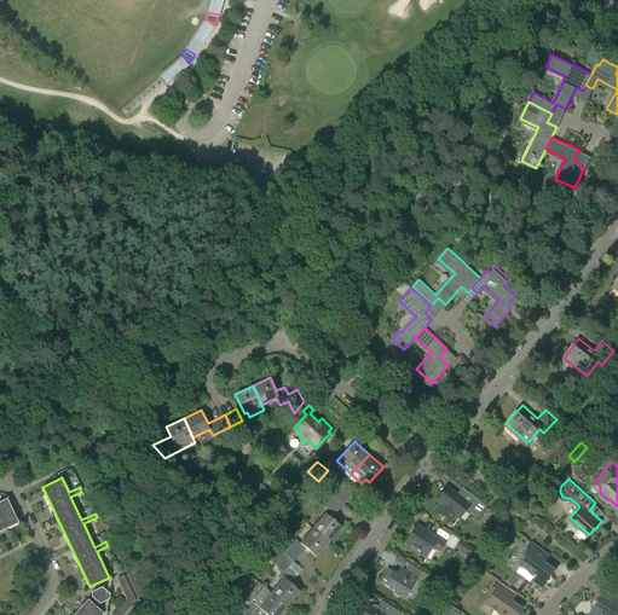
[(342,483),(334,493),(345,502),(353,492),(342,483)]
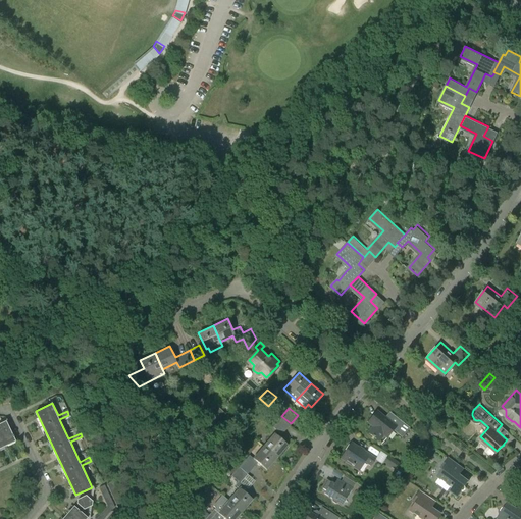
[(372,435),(373,436),(374,435),(379,439),(384,433),(387,436),(394,428),(403,435),(410,425),(399,417),(395,422),(377,409),(368,420),(373,424),(368,430),(373,434),(372,435)]
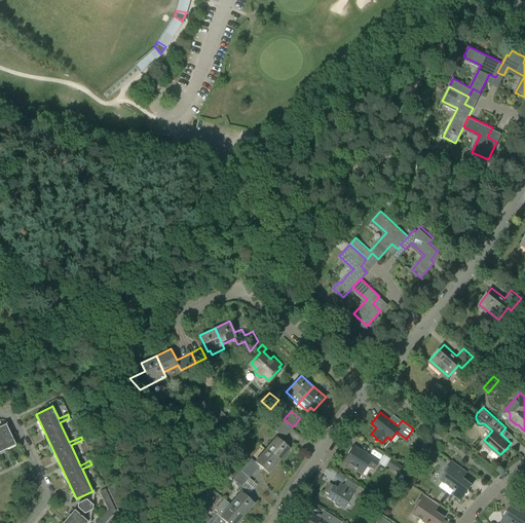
[(231,417),(220,430),(229,437),(239,424),(231,417)]
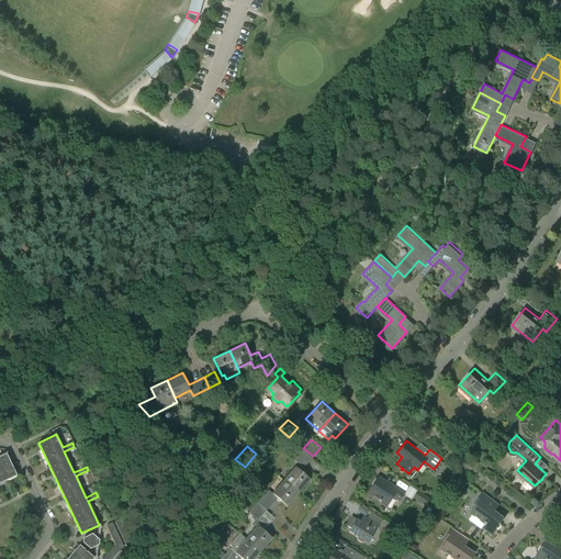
[(313,456),(303,448),(294,458),(304,466),(313,456)]
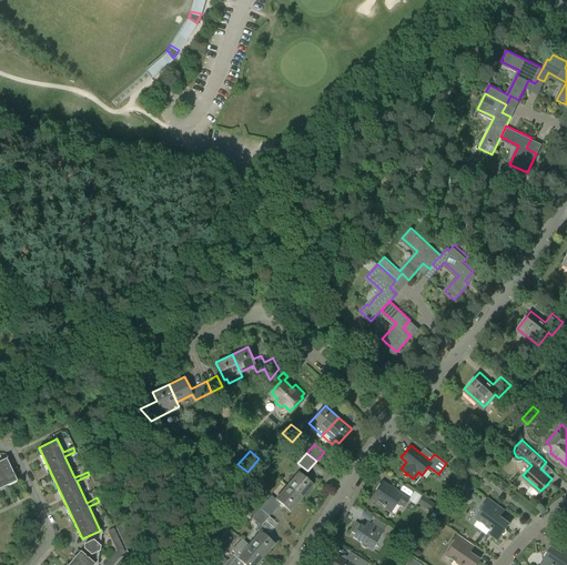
[(0,486),(18,478),(7,456),(0,460),(0,486)]
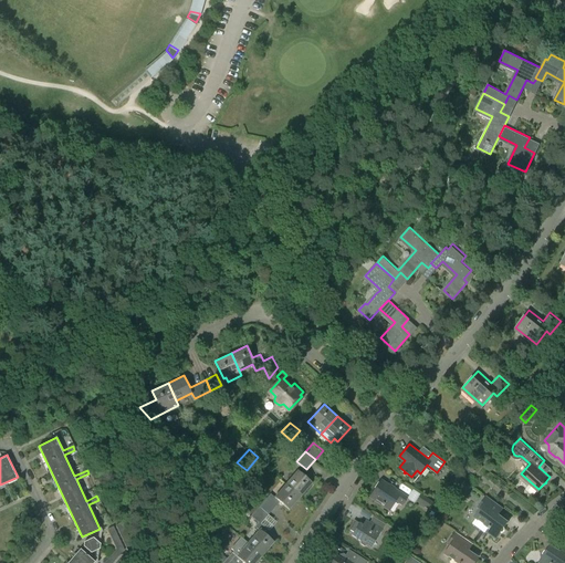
[(299,469),(286,482),(301,494),(313,481),(299,469)]
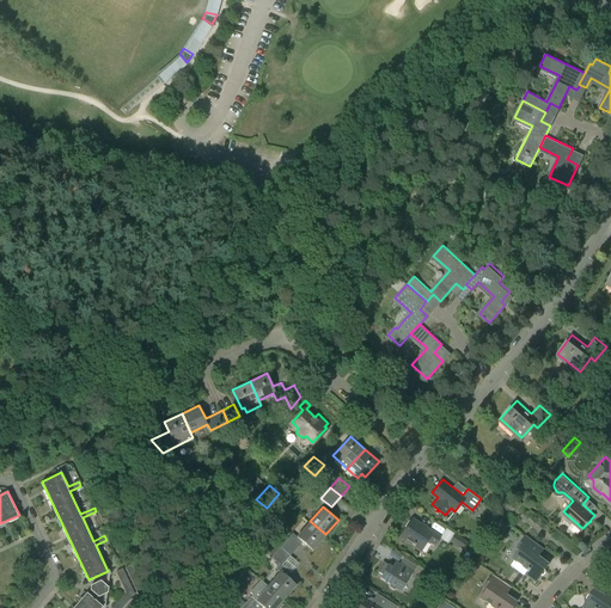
[(495,511),(490,517),(494,522),(500,515),(495,511)]
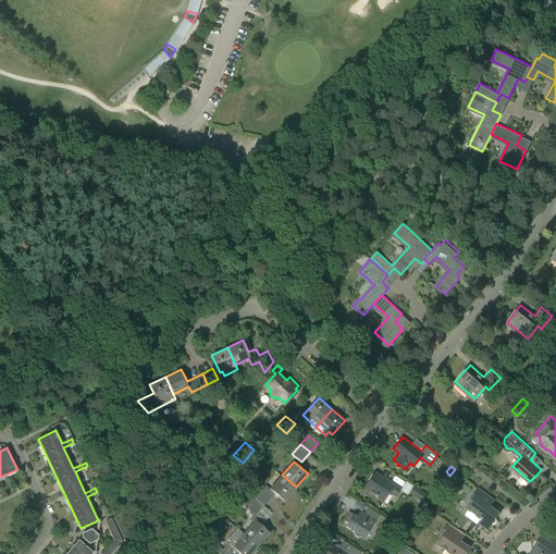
[(365,487),(383,500),(390,490),(396,494),(400,488),(375,470),(365,487)]
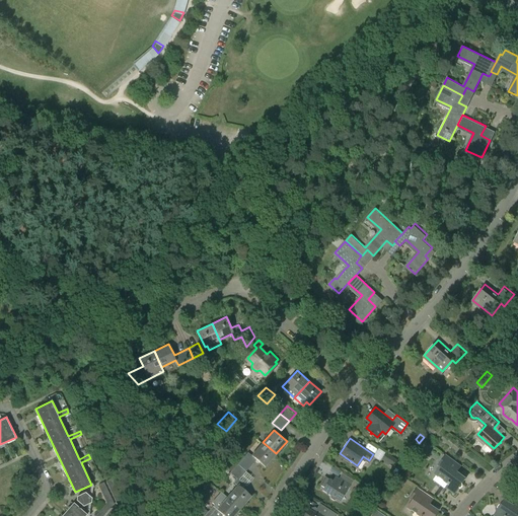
[(243,456),(238,462),(246,470),(256,458),(266,465),(276,453),(263,442),(252,454),(248,450),(243,456)]
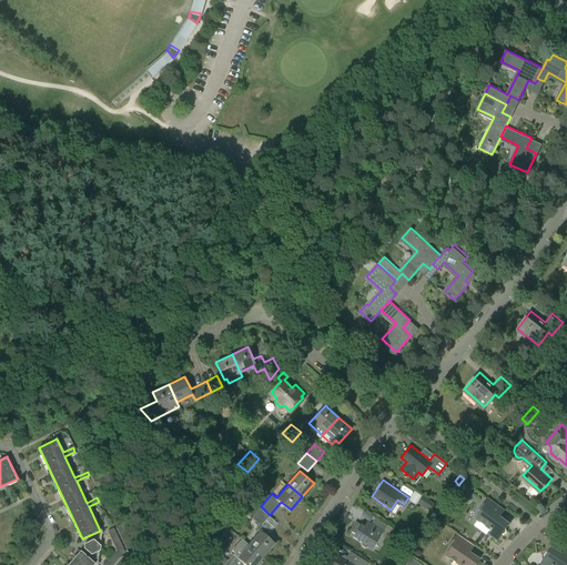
[(418,501),(432,510),(436,503),(423,494),(418,501)]
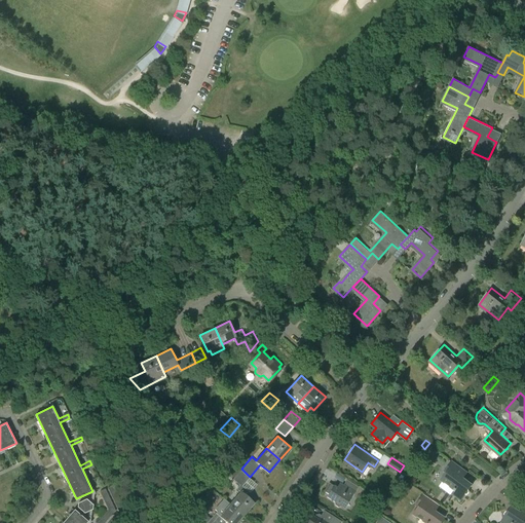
[(237,465),(241,469),(247,462),(244,459),(237,465)]
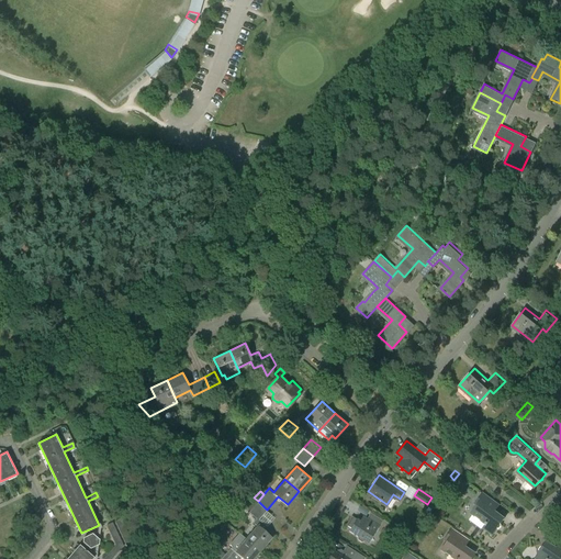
[(475,502),(478,503),(472,511),(486,522),(484,526),(493,533),(497,526),(500,526),(502,524),(502,522),(505,516),(495,510),(500,503),(483,491),(475,502)]
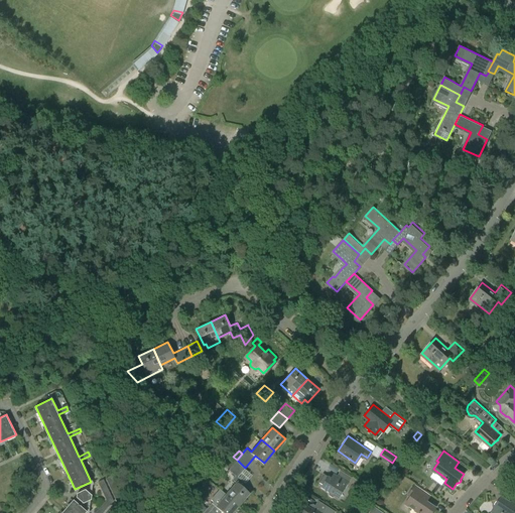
[(227,493),(240,504),(250,492),(241,485),(245,481),(238,475),(245,468),(237,460),(229,469),(236,474),(233,478),(237,482),(227,493)]
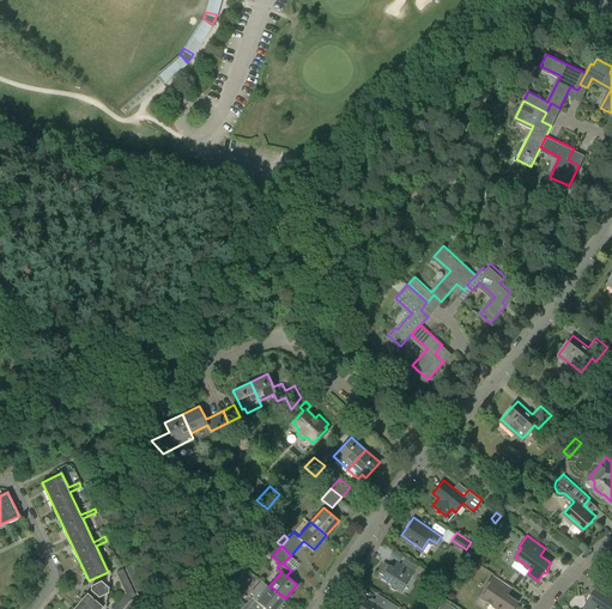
[(399,588),(400,588),(406,578),(408,579),(418,565),(405,556),(401,562),(397,560),(394,565),(392,565),(385,560),(379,570),(383,573),(382,577),(391,582),(392,586),(395,588),(399,588)]
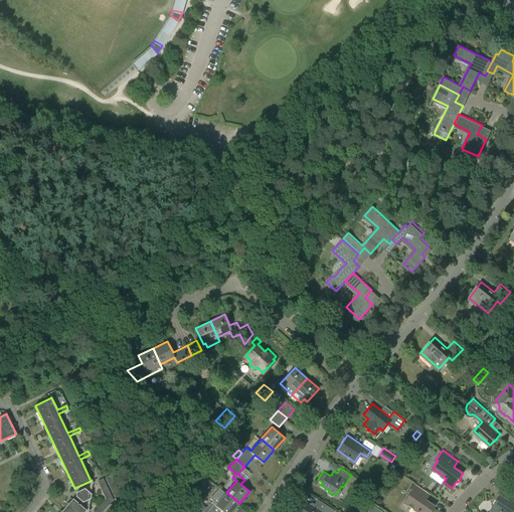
[(397,470),(393,475),(398,479),(402,473),(397,470)]
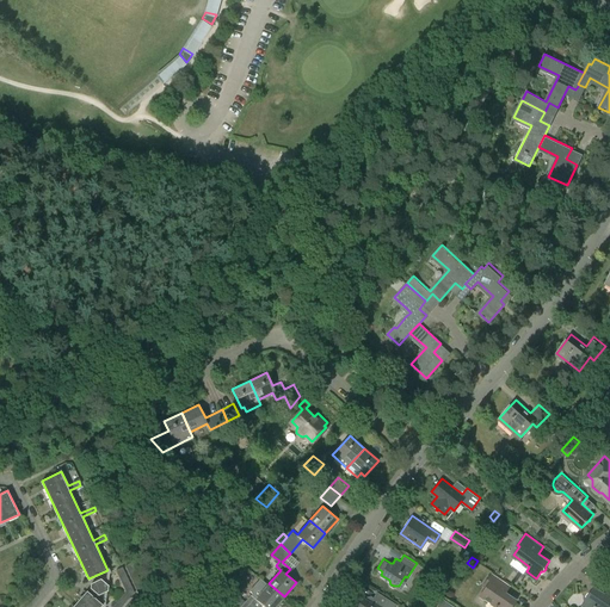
[(125,564),(139,592),(124,606),(134,606),(147,593),(131,562),(125,564)]
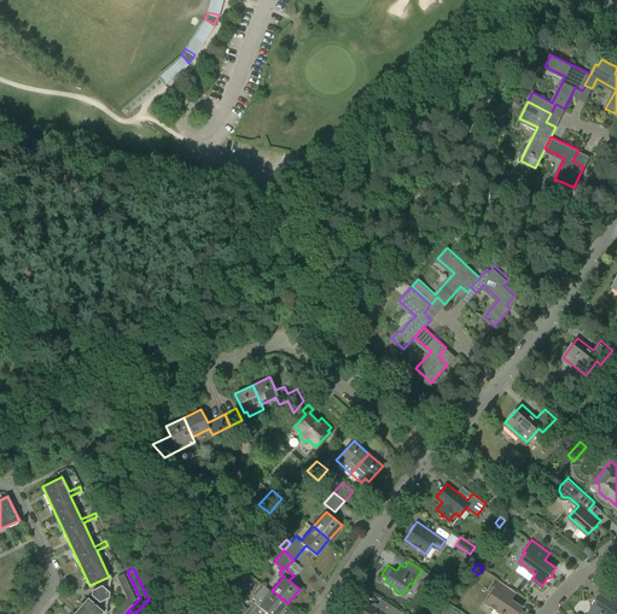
[(117,576),(128,596),(112,613),(122,613),(137,597),(124,572),(117,576)]
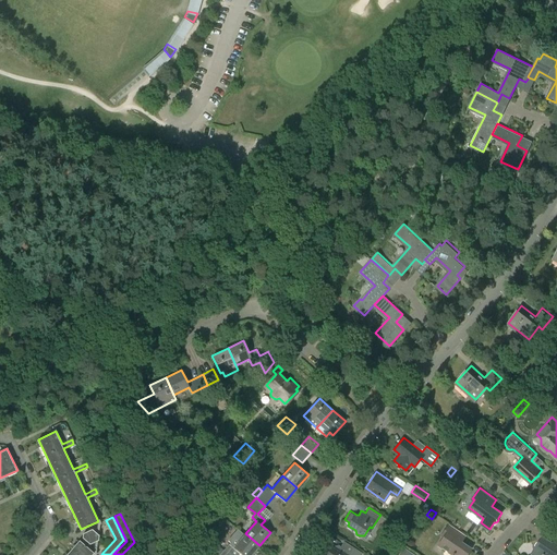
[(438,544),(453,554),(452,554),(468,554),(468,553),(471,547),(461,541),(465,534),(449,523),(442,534),(444,535),(438,544)]
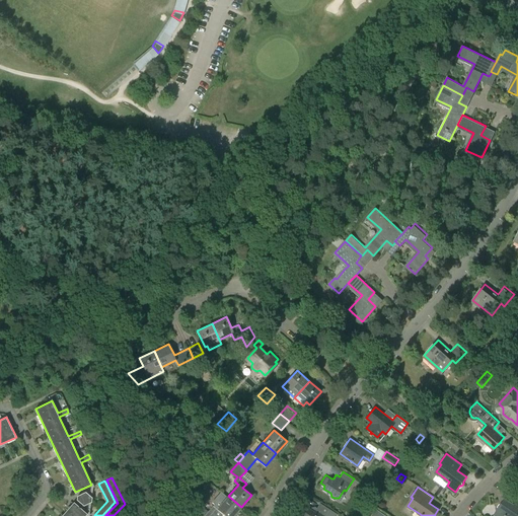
[(77,499),(84,505),(91,502),(92,497),(86,491),(77,495),(77,499)]
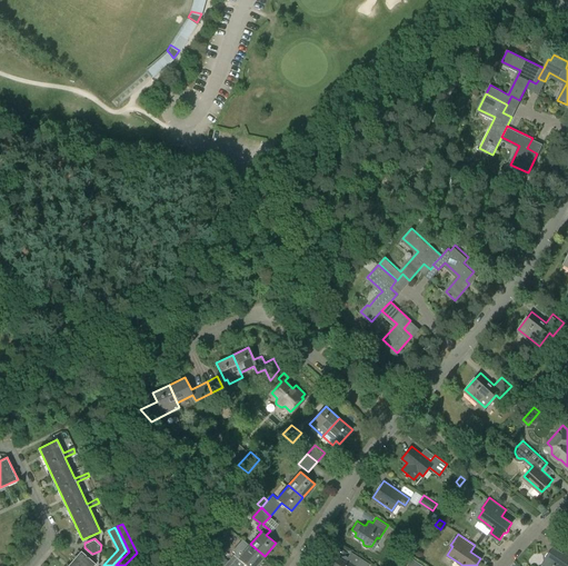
[(236,552),(222,565),(242,565),(245,564),(248,565),(256,565),(265,556),(250,544),(242,538),(233,549),(236,552)]
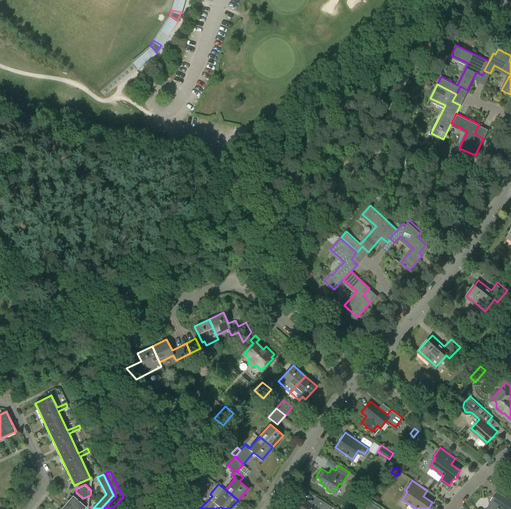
[(488,506),(492,508),(510,508),(510,494),(508,497),(498,491),(495,496),(493,496),(491,498),(492,501),(488,506)]
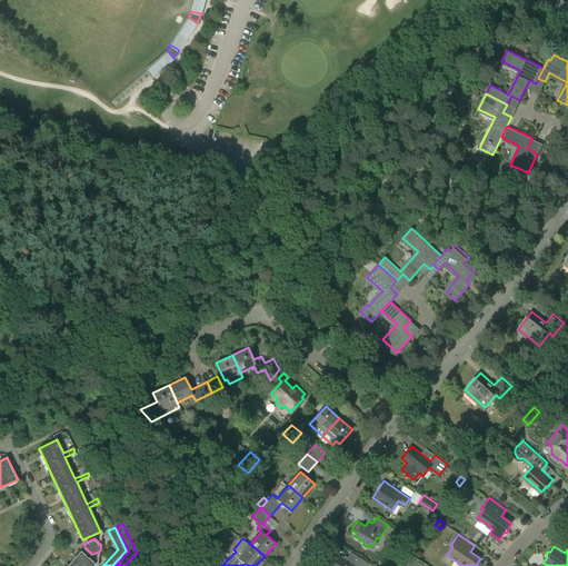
[(99,565),(81,550),(67,565),(99,565)]
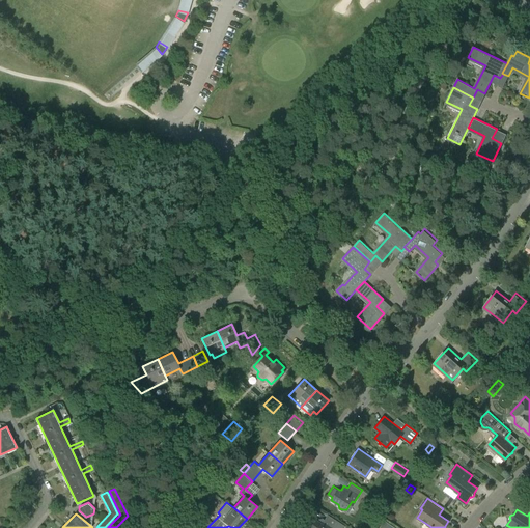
[(306,527),(342,527),(345,525),(328,513),(325,519),(323,518),(319,519),(318,520),(313,517),(306,527)]
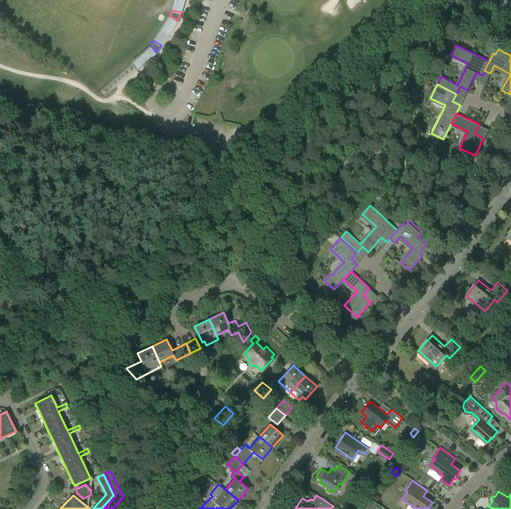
[(370,508),(371,508),(375,503),(370,500),(366,506),(370,508)]
